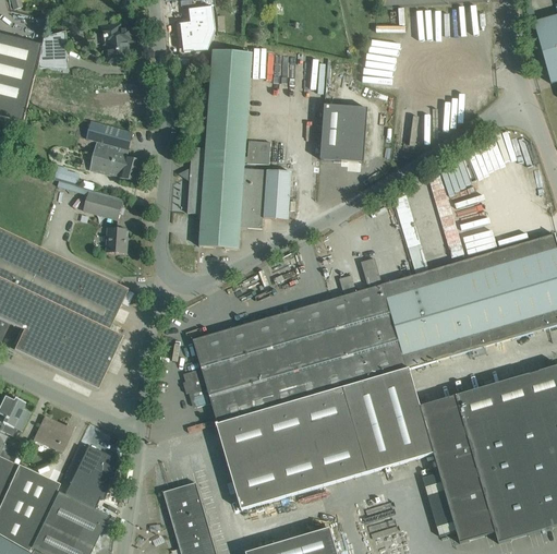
[(442,37),(501,27),(497,0),(482,0),(437,7),(442,37)]
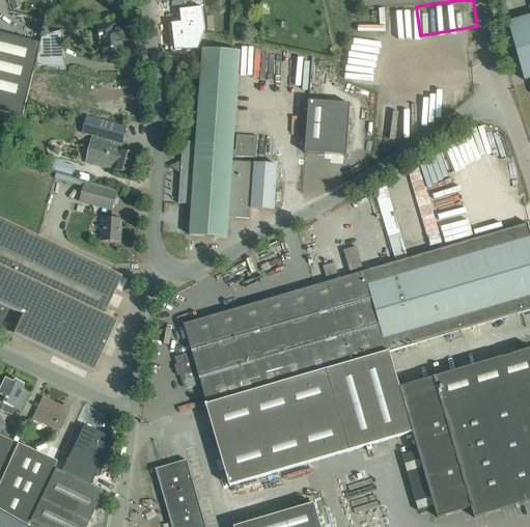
[(201,3),(179,6),(180,19),(170,20),(173,47),(197,45),(204,28),(201,3)]
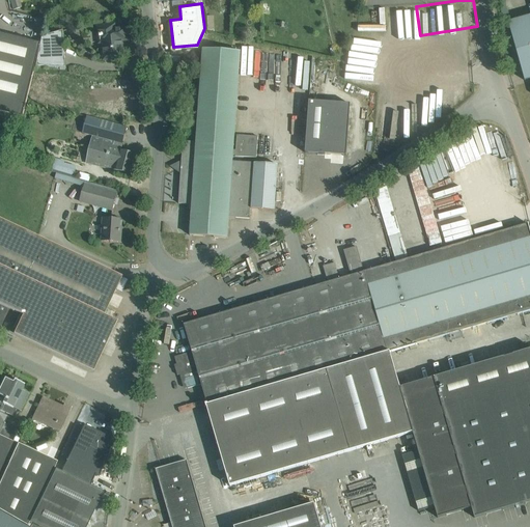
[(205,26),(215,26),(215,11),(205,11),(205,26)]
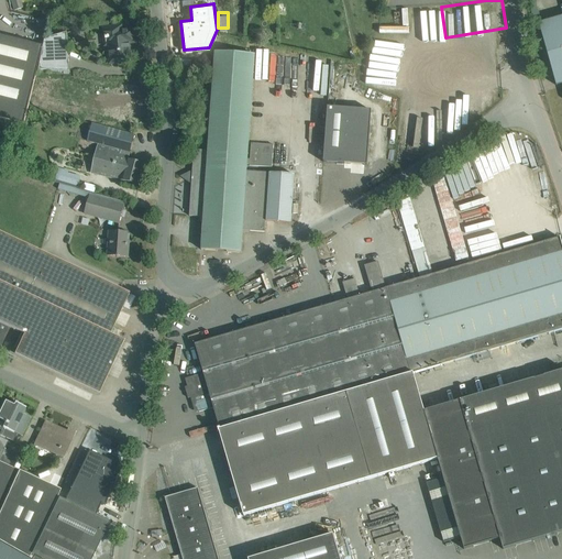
[(561,12),(538,20),(555,81),(561,79),(561,80),(561,12)]
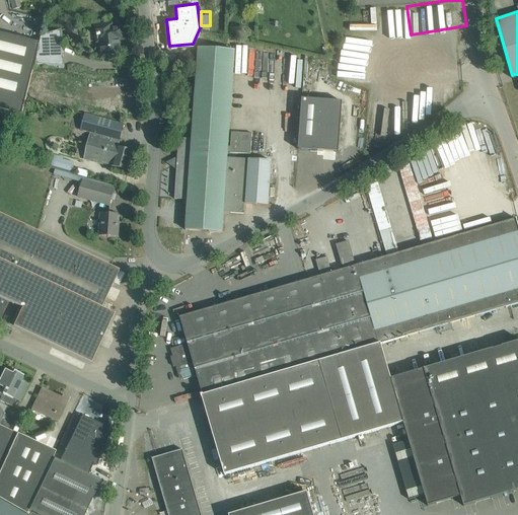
[(111,21),(100,22),(94,22),(95,29),(97,30),(100,55),(120,53),(119,40),(118,40),(118,35),(124,35),(123,23),(111,24),(111,21)]
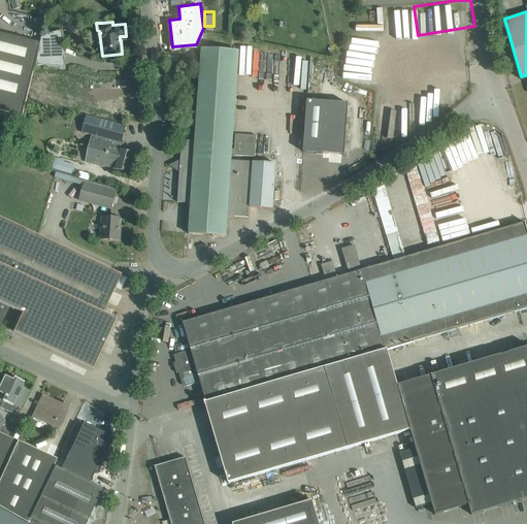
[(39,40),(34,62),(64,64),(62,27),(41,32),(39,40)]
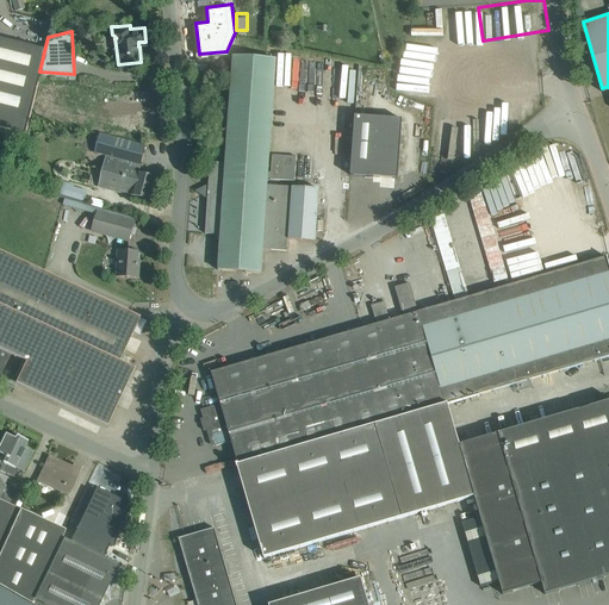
[(439,74),(445,37),(411,31),(405,68),(439,74)]
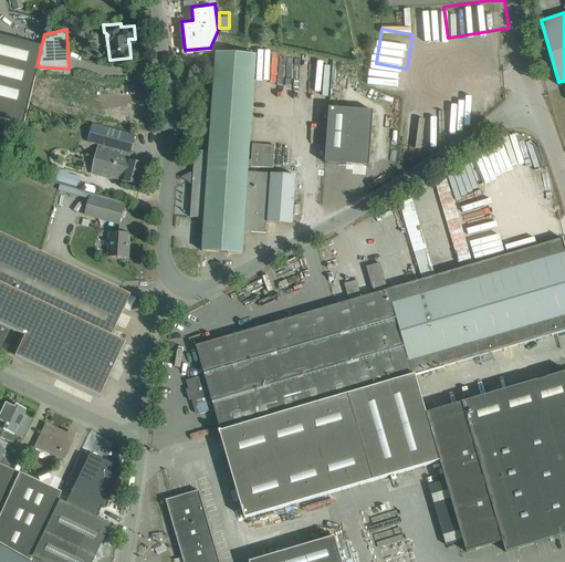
[(0,113),(23,120),(37,66),(42,43),(0,31),(0,113)]
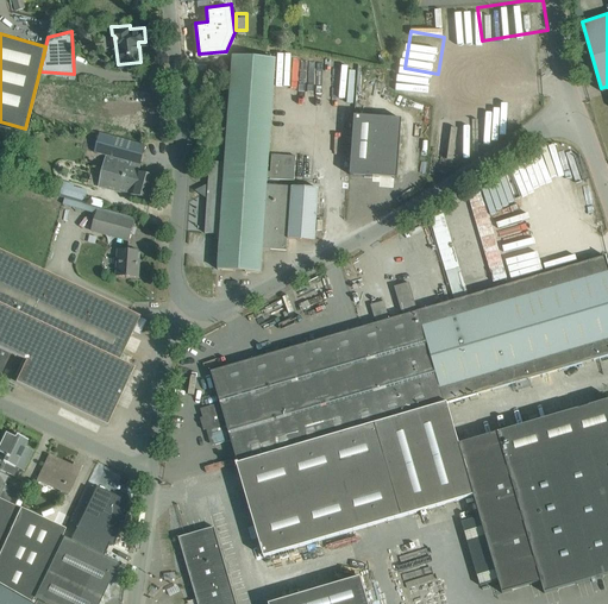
[(262,245),(286,246),(288,182),(267,181),(267,174),(267,168),(275,55),(231,52),(224,158),(208,158),(204,230),(215,230),(215,236),(219,236),(217,265),(259,269),(262,245)]
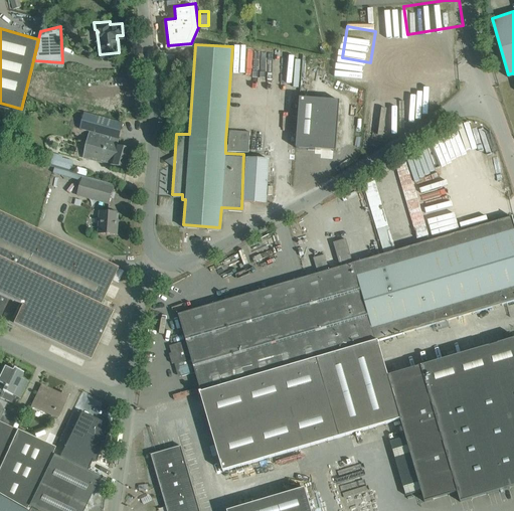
[(339,98),(299,95),(295,145),(335,148),(339,98)]
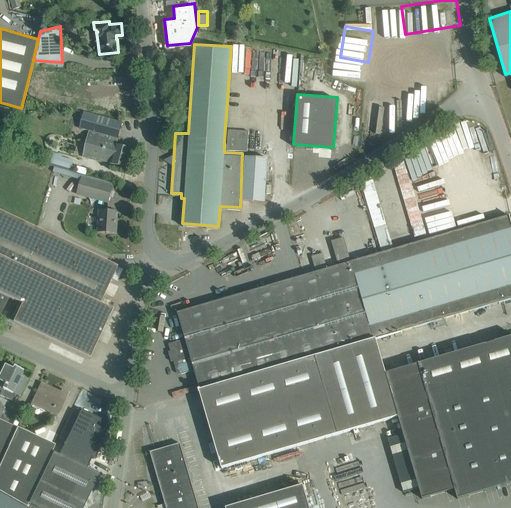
[(397,127),(397,100),(371,100),(371,127),(397,127)]
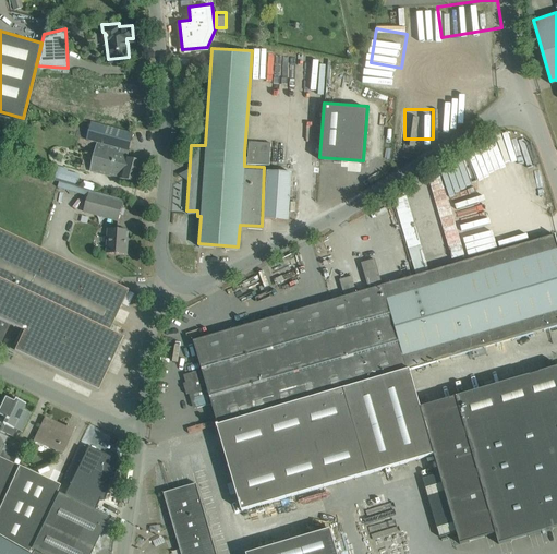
[(132,130),(91,118),(85,135),(96,139),(89,167),(137,179),(143,158),(125,154),(132,130)]
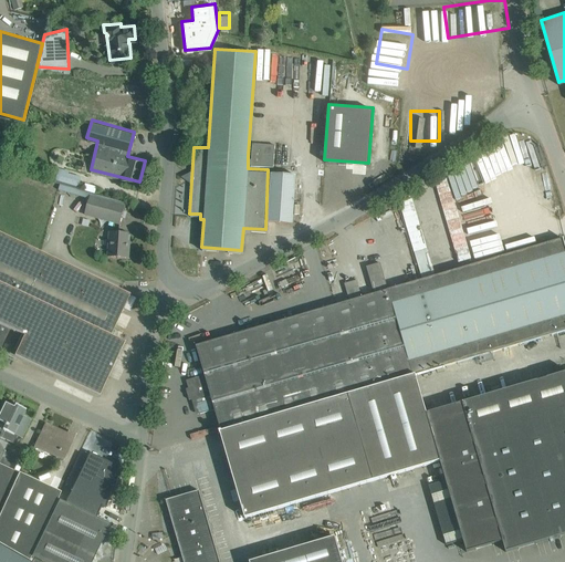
[(250,156),(248,156),(248,162),(250,162),(250,163),(272,165),(274,142),(251,139),(250,156)]
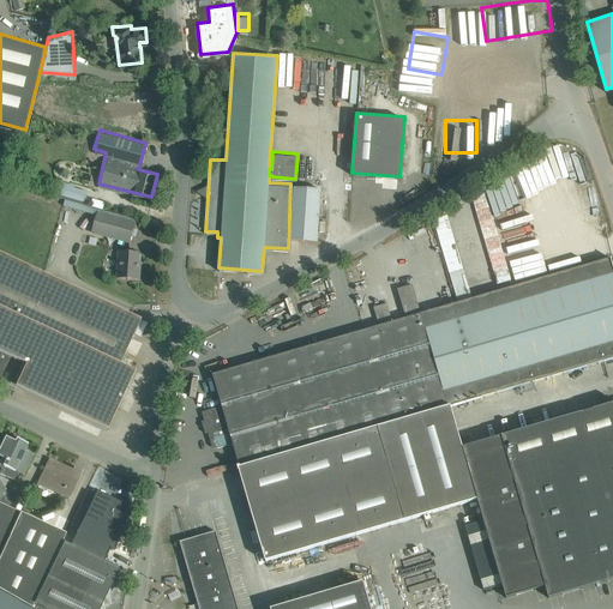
[(88,197),(90,185),(65,180),(62,192),(88,197)]
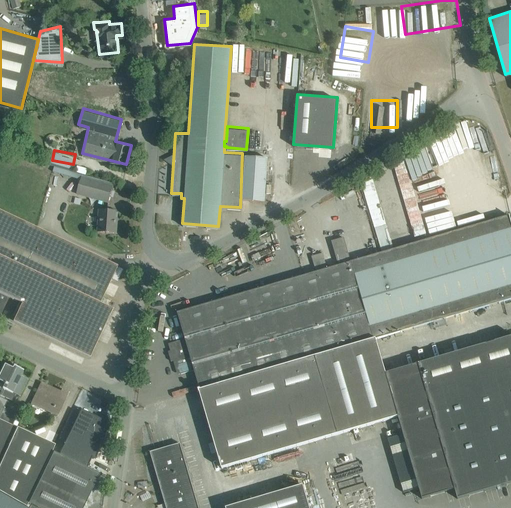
[(266,155),(242,153),(240,198),(264,199),(266,155)]
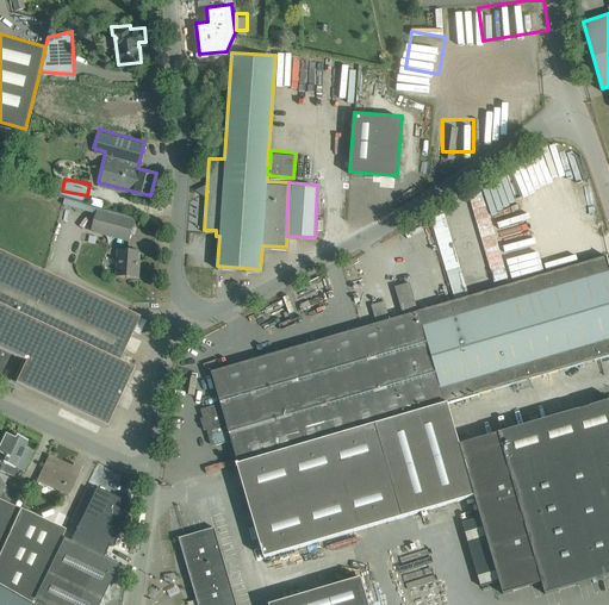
[(97,206),(91,225),(117,234),(129,237),(134,218),(123,214),(97,206)]
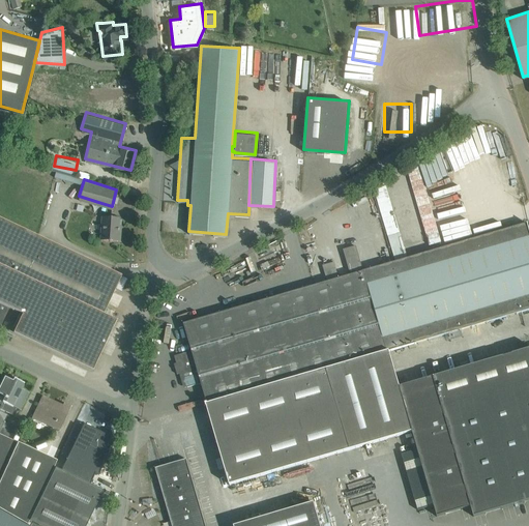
[(119,214),(109,214),(101,213),(99,237),(119,238),(120,228),(118,228),(119,214)]
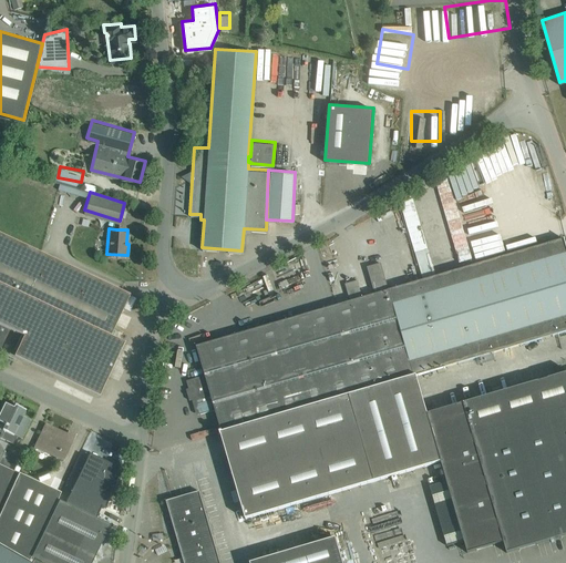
[(0,344),(9,326),(17,330),(16,334),(22,337),(18,347),(11,344),(8,350),(98,392),(123,339),(109,333),(129,292),(0,231),(0,344)]
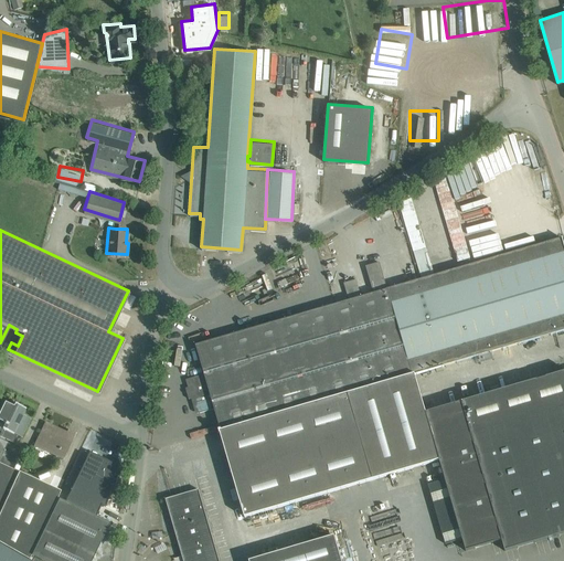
[(563,244),(561,234),(389,285),(413,371),(439,363),(523,338),(563,326),(563,244)]
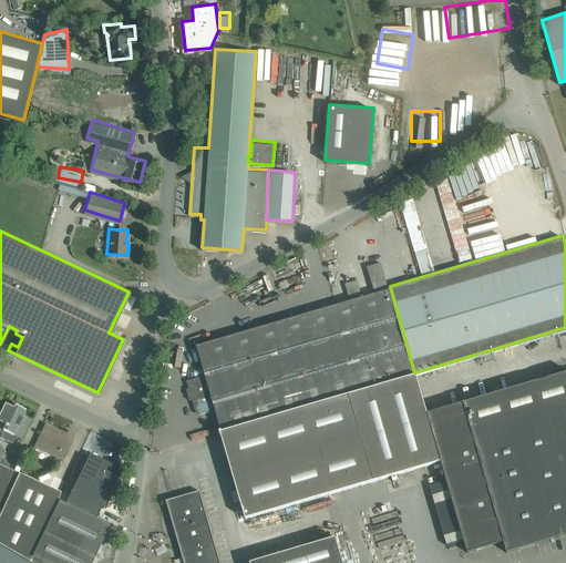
[(187,386),(185,386),(188,397),(191,396),(195,411),(214,407),(220,428),(414,372),(390,286),(387,286),(380,259),(367,264),(373,290),(361,294),(356,277),(343,280),(349,298),(195,343),(204,372),(185,377),(187,386)]
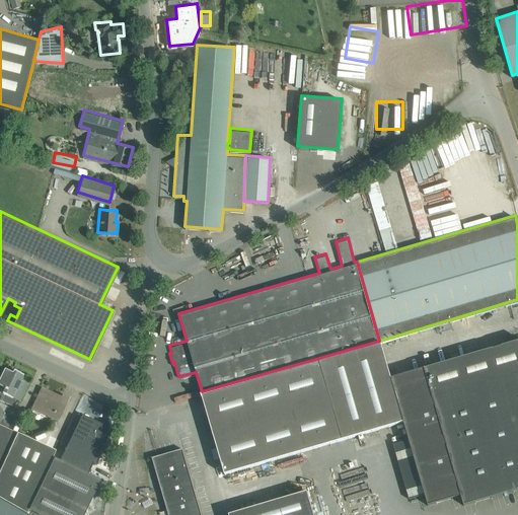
[(517,338),(423,365),(389,375),(402,419),(407,432),(407,433),(408,437),(392,441),(409,497),(424,492),(427,502),(460,493),(463,503),(517,486),(517,338)]
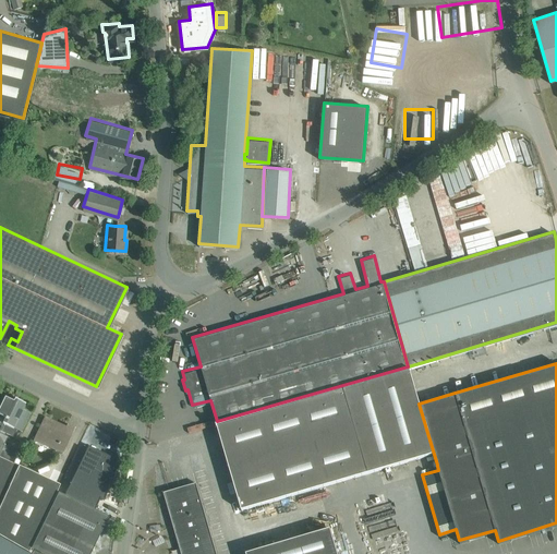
[(408,366),(217,421),(241,506),(292,492),(314,485),(328,481),(348,476),(433,450),(419,404),(408,366)]
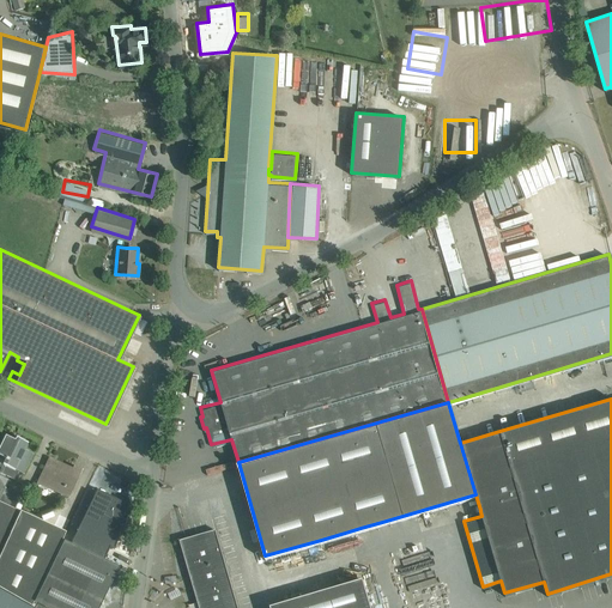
[(10,444),(2,441),(0,445),(0,454),(4,456),(0,462),(0,469),(12,475),(18,466),(23,468),(32,450),(23,445),(26,439),(14,433),(10,444)]
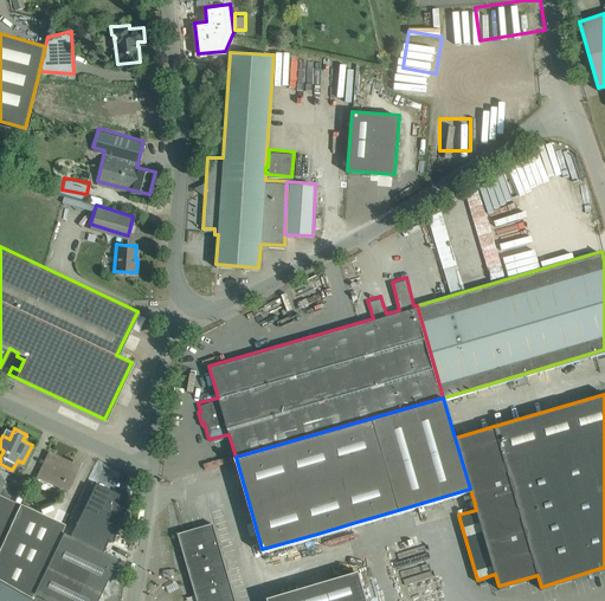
[(47,447),(42,459),(34,475),(66,490),(81,460),(71,457),(70,459),(47,447)]
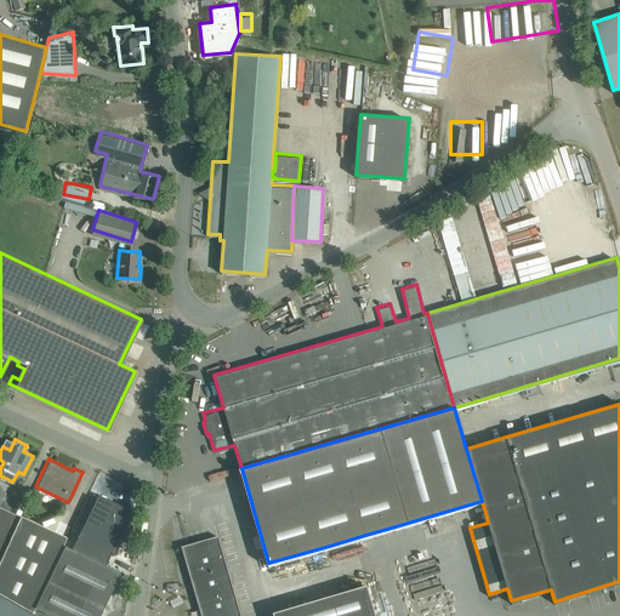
[(211,478),(239,471),(238,465),(210,471),(211,478)]
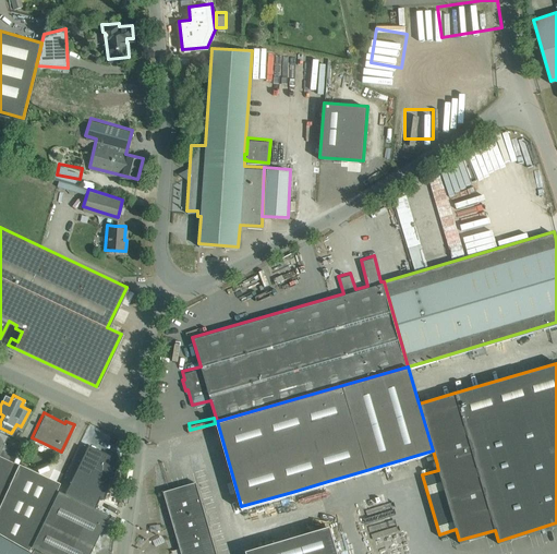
[(9,444),(3,441),(7,433),(0,430),(0,497),(16,462),(7,458),(11,448),(9,444)]
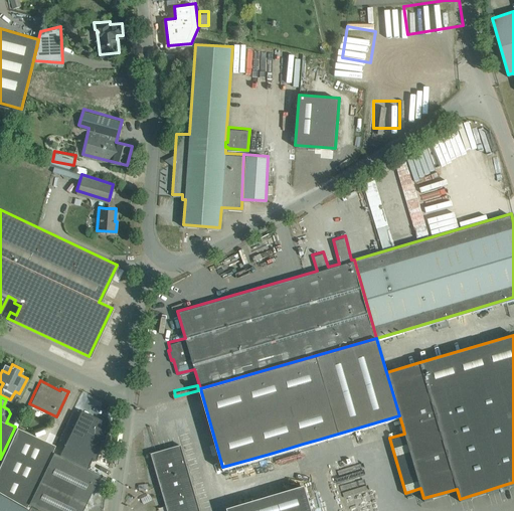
[(80,407),(58,454),(86,467),(91,456),(95,458),(104,434),(101,432),(106,421),(80,407)]
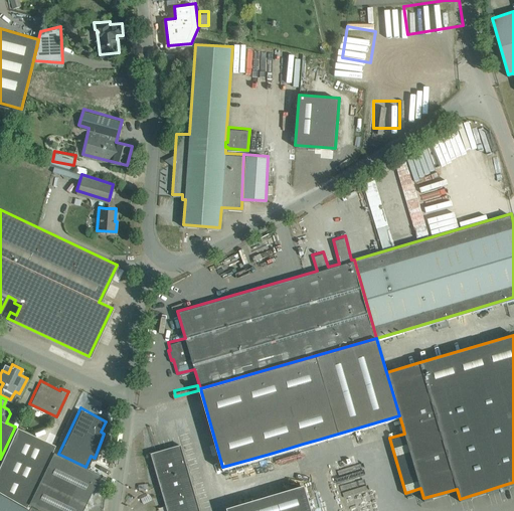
[(0,492),(25,506),(54,444),(15,427),(0,459),(0,492)]
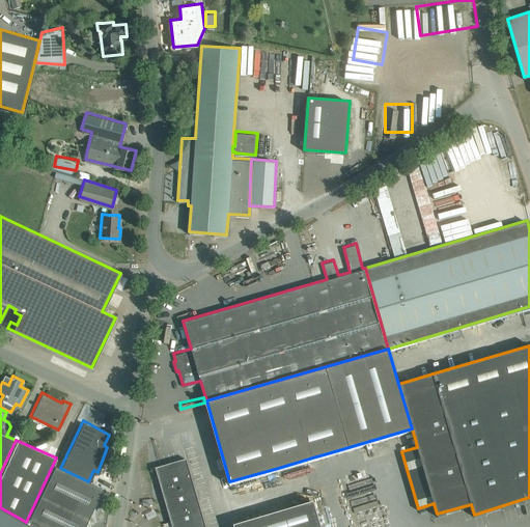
[(205,526),(186,456),(160,464),(155,466),(172,526),(205,526)]
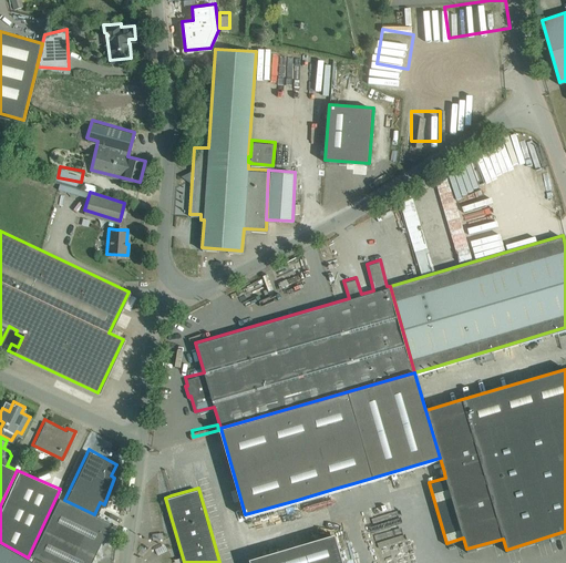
[(58,497),(30,553),(49,562),(88,562),(109,522),(58,497)]
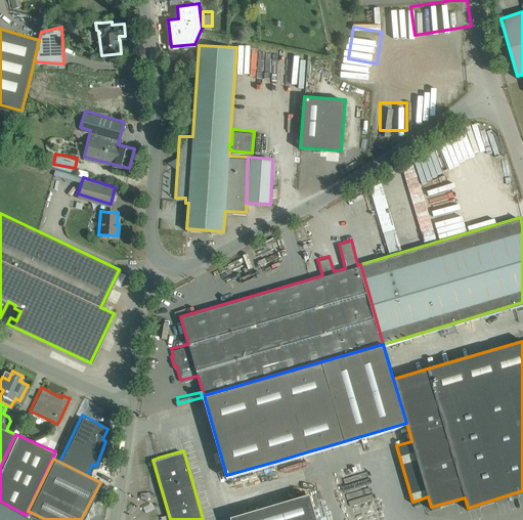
[(317,519),(309,493),(230,517),(230,519),(317,519)]
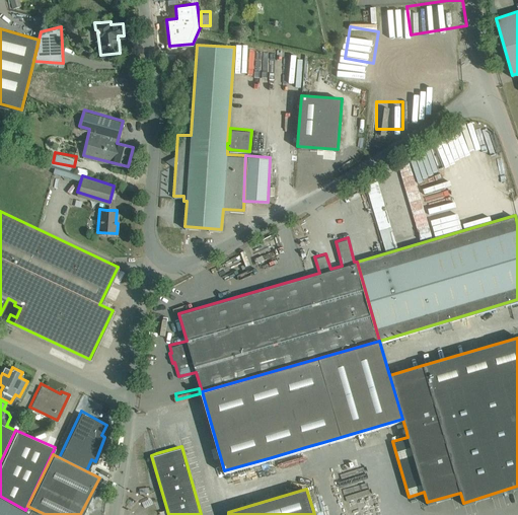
[(29,514),(0,498),(0,514),(29,514)]
